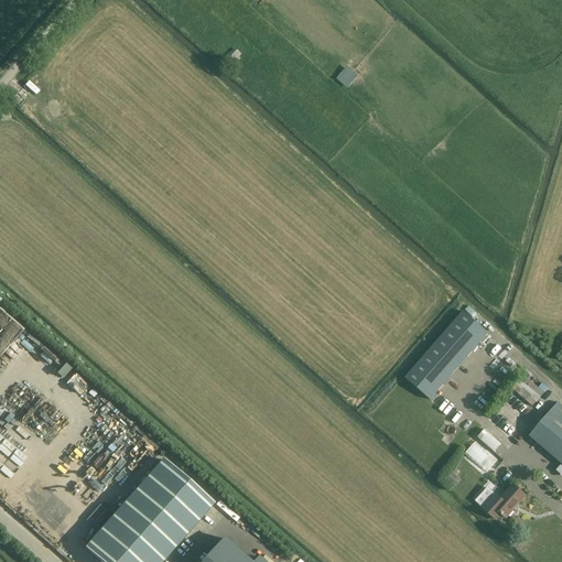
[(223,57),(233,65),(239,57),(236,55),(239,52),(233,46),(223,57)]
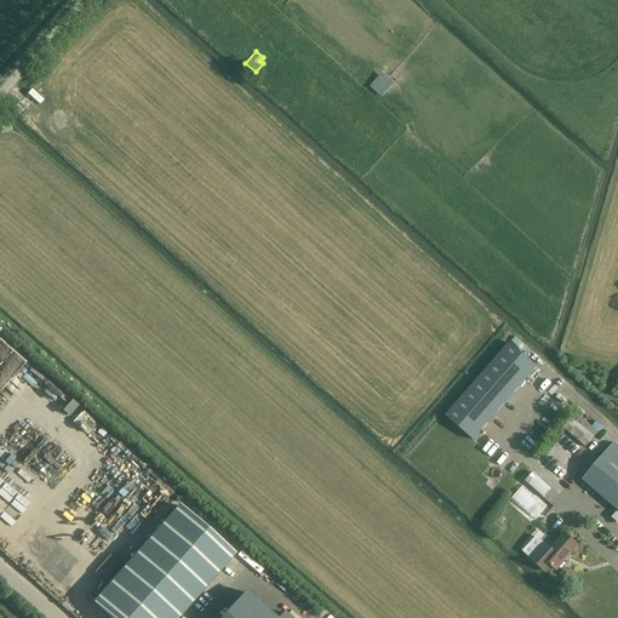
[(379,70),(367,85),(379,95),(392,81),(379,70)]
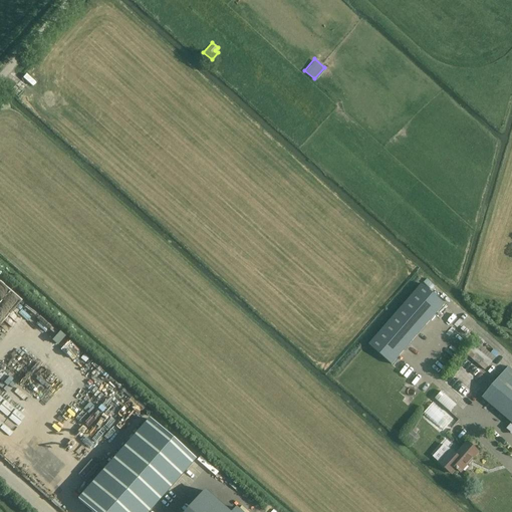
[(420,282),(367,343),(390,362),(443,302),(420,282)]
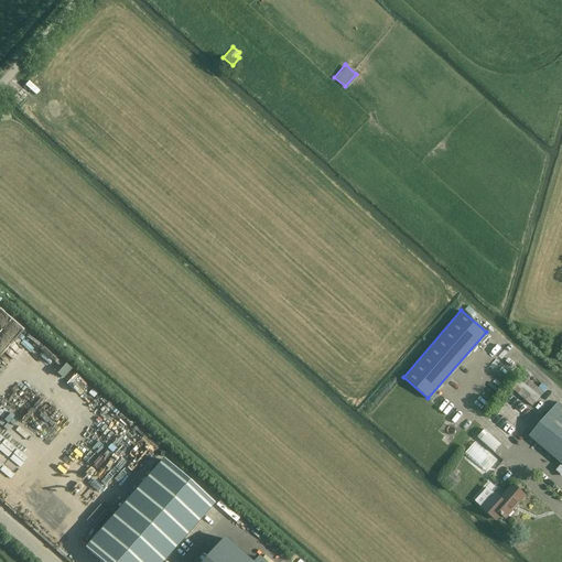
[(67,363),(60,373),(65,377),(73,367),(67,363)]
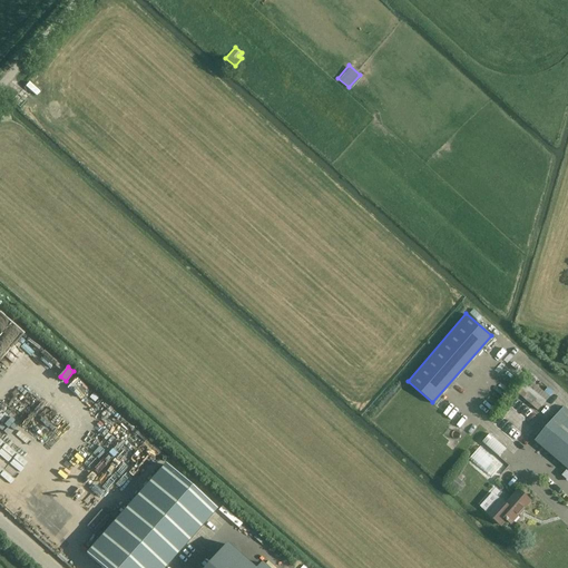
[(548,387),(545,390),(529,376),(517,390),(538,409),(554,391),(548,387)]
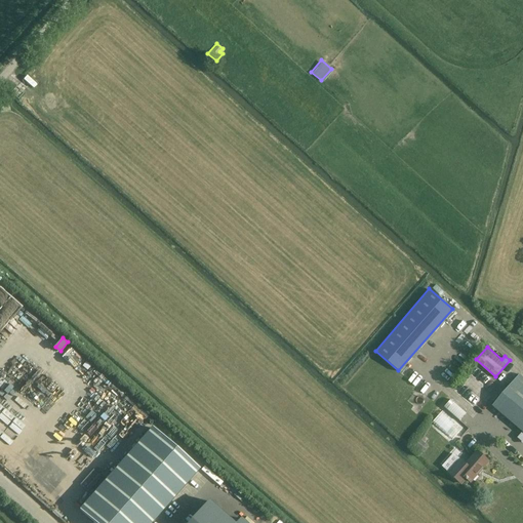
[(522,377),(517,372),(490,404),(498,411),(521,430),(516,436),(522,442),(522,441),(522,377)]
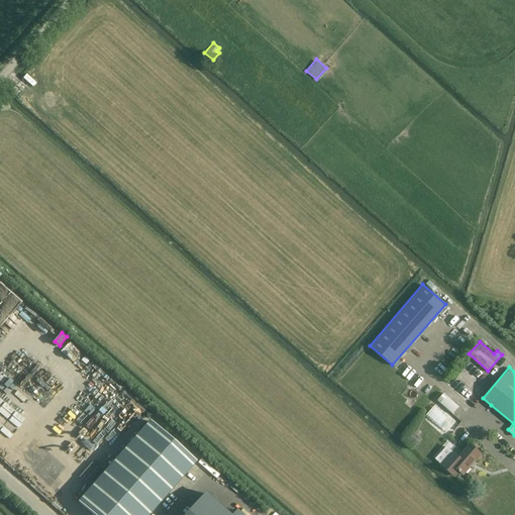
[(453,413),(460,406),(445,391),(438,399),(453,413)]
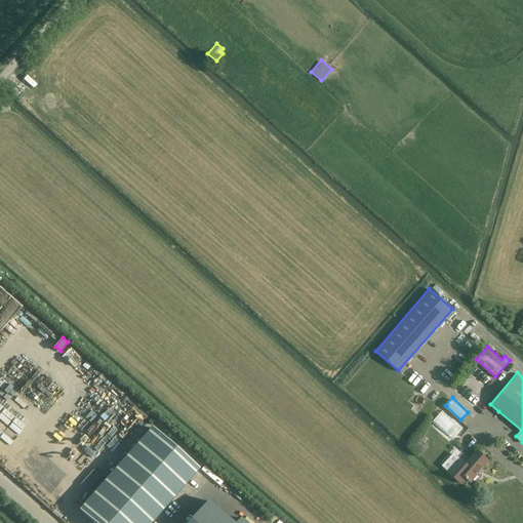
[(150,427),(78,508),(94,522),(147,522),(197,468),(150,427)]
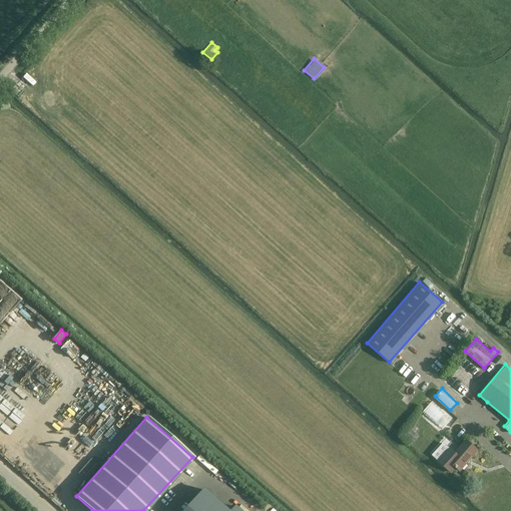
[(67,455),(74,446),(65,440),(58,448),(67,455)]
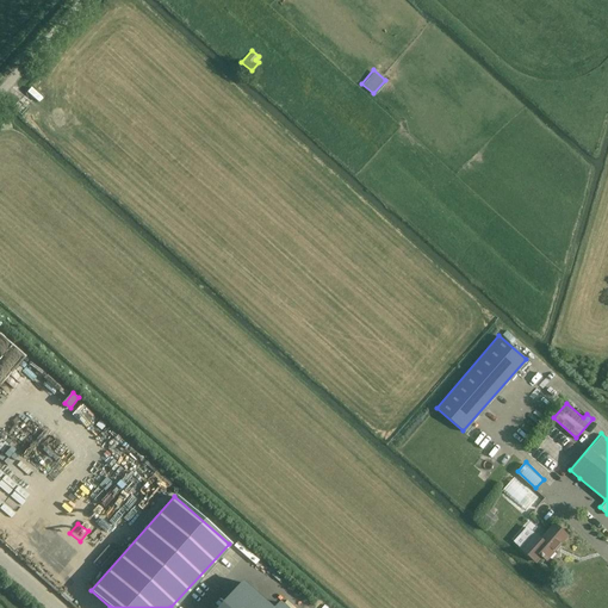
[(520,547),(534,560),(540,554),(545,558),(565,535),(552,523),(540,538),(533,532),(520,547)]
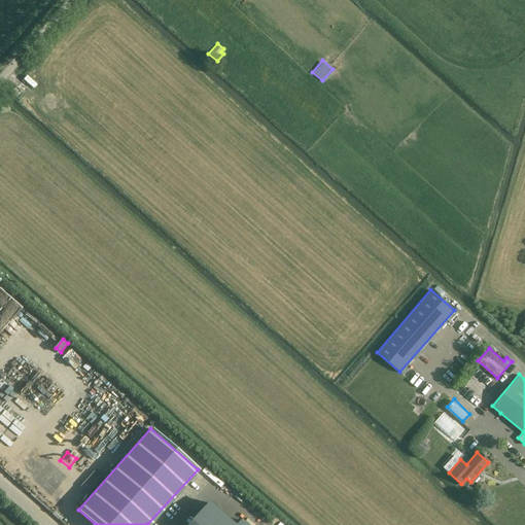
[(247,524),(241,520),(236,524),(235,524),(209,502),(188,524),(247,524)]
